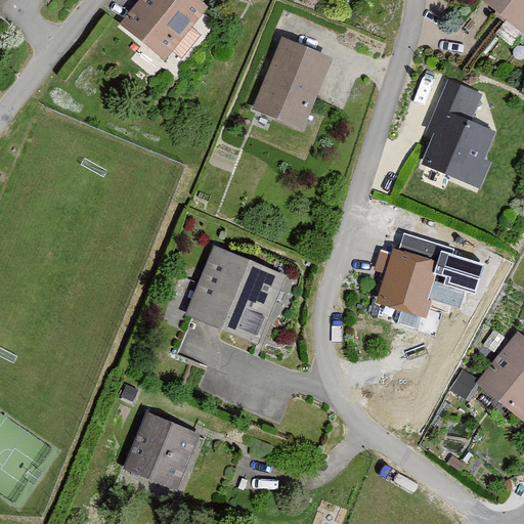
[(209,8),(199,0),(141,0),(121,26),(166,61),(209,8)]
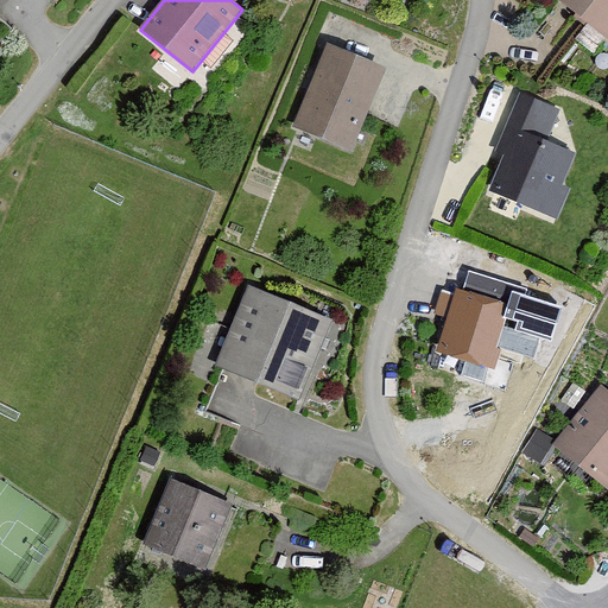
[(607,0),(556,0),(607,40),(607,0)]
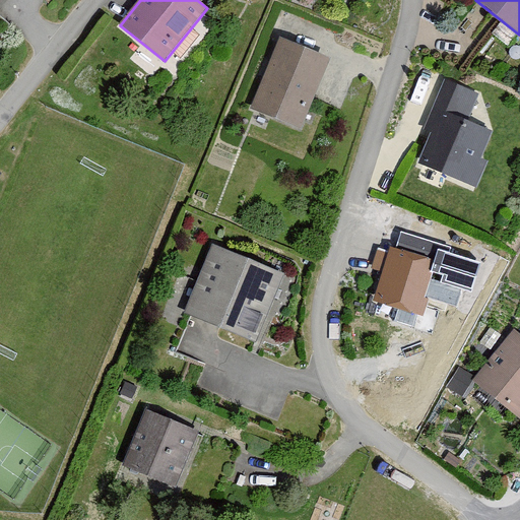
[(330,58),(279,37),(250,108),(301,129),(330,58)]
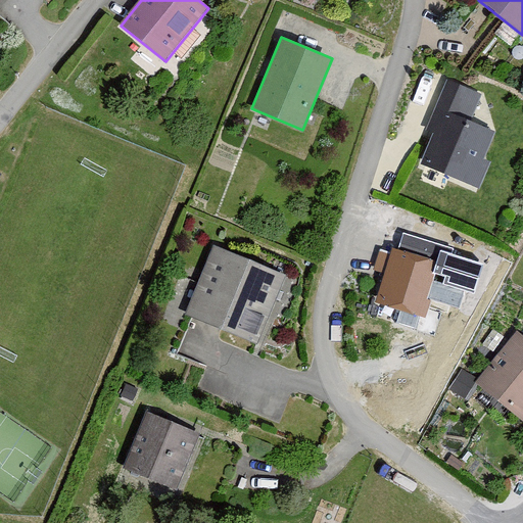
[(480,94),(445,80),(424,130),(434,134),(422,162),(480,187),(491,161),(484,158),(496,130),(470,119),(480,94)]
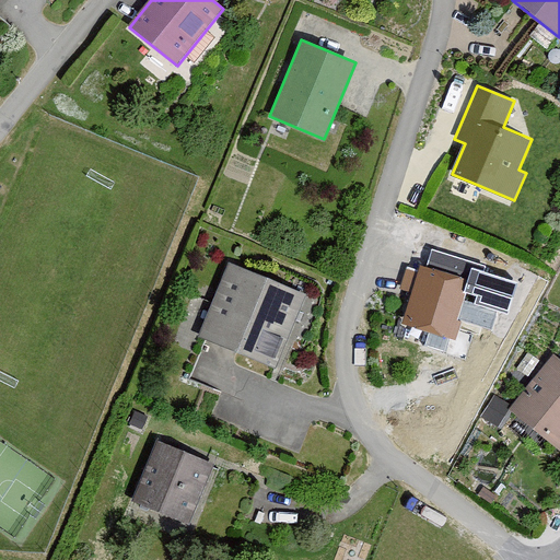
[(426,273),(408,268),(403,288),(413,291),(404,324),(456,338),(462,319),(492,329),(498,310),(508,313),(516,282),(482,272),(485,265),(433,249),(426,273)]
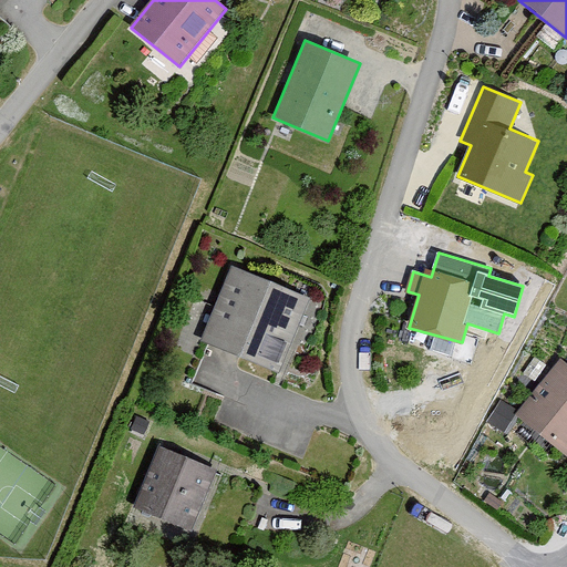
[(312,298),(233,267),(203,342),(282,373),(312,298)]
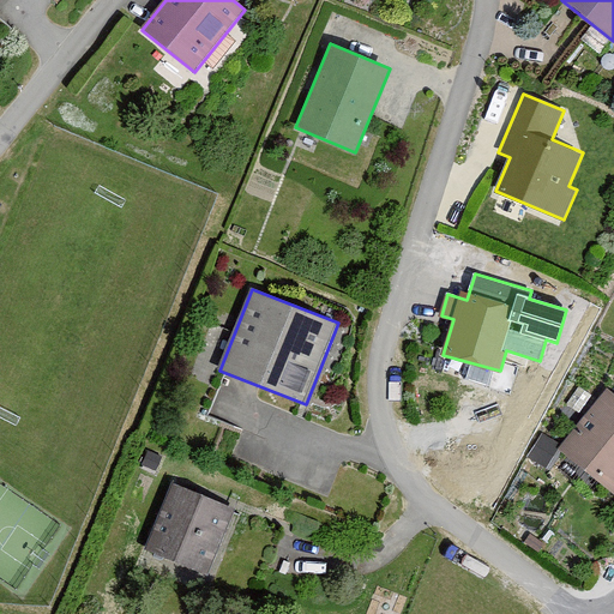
[(613,393),(608,390),(559,451),(613,493),(613,393)]
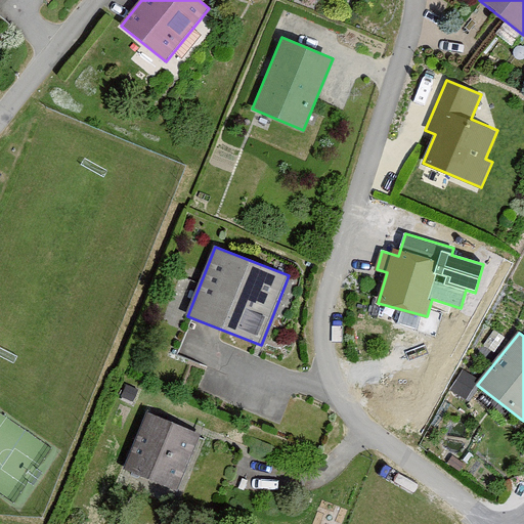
[(205,435),(149,412),(126,470),(182,492),(205,435)]
